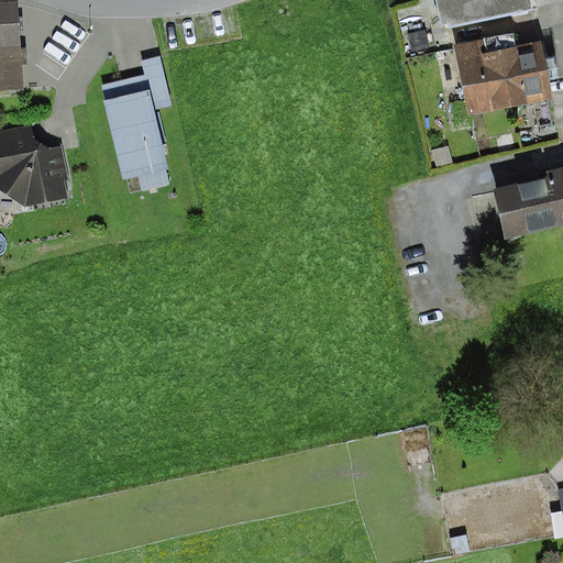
[(435,0),(443,31),(531,11),(528,0),(435,0)]
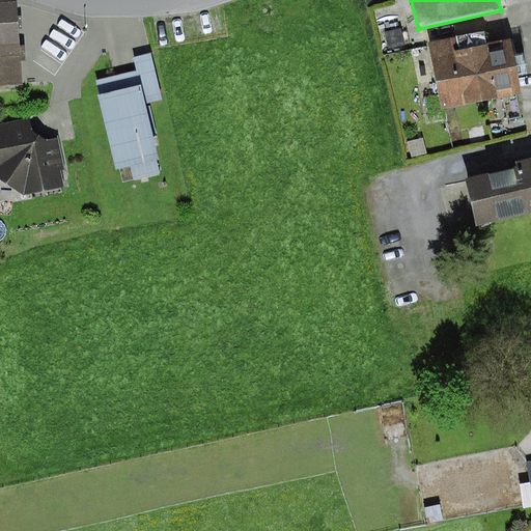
[(28,4),(0,4),(0,88),(31,88),(28,4)]
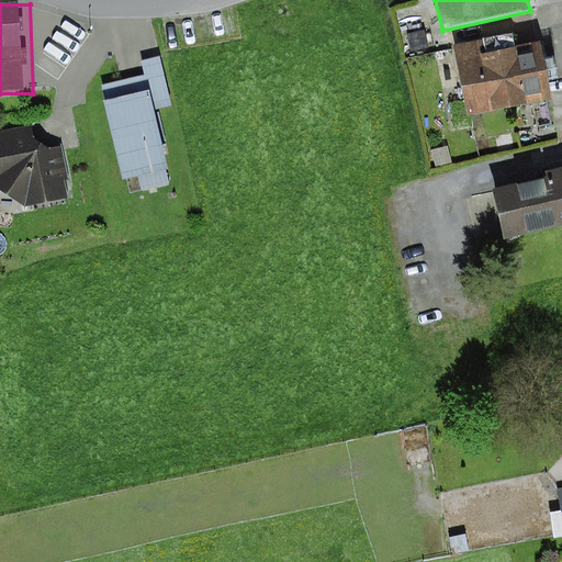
[(425,31),(407,34),(411,53),(428,49),(425,31)]
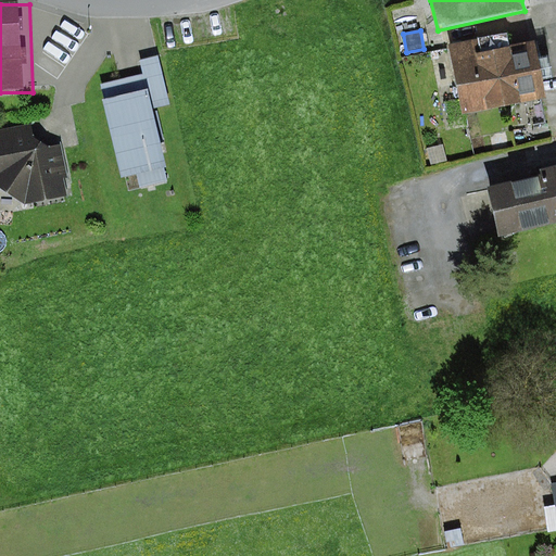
[(479,40),(447,47),(462,116),(547,99),(535,40),(510,45),(507,32),(478,38),(479,40)]
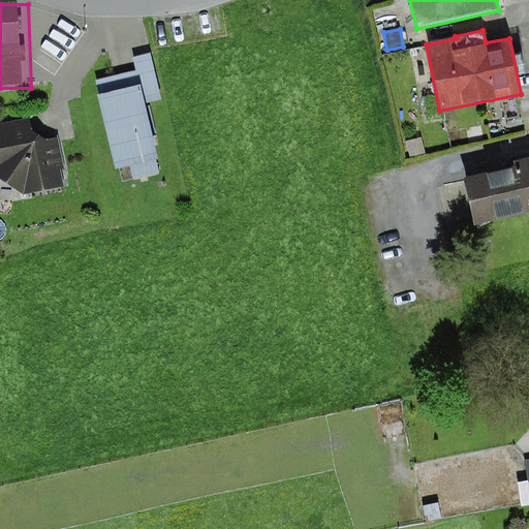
[(139,72),(102,83),(127,168),(172,156),(157,104),(172,104),(158,57),(136,63),(139,72)]
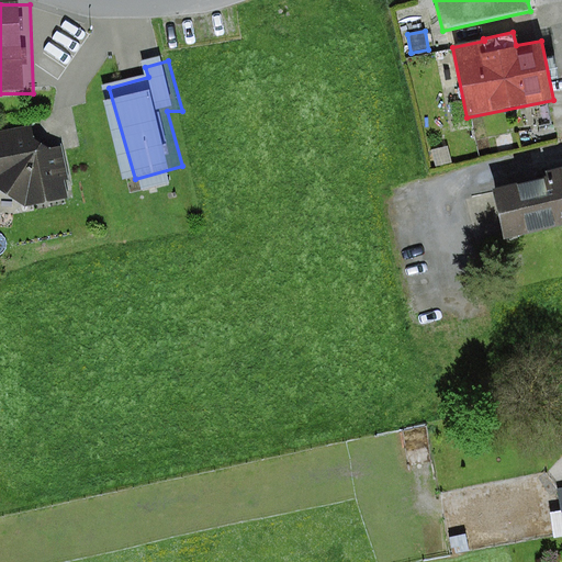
[(62,126),(0,134),(0,203),(1,212),(72,202),(62,126)]
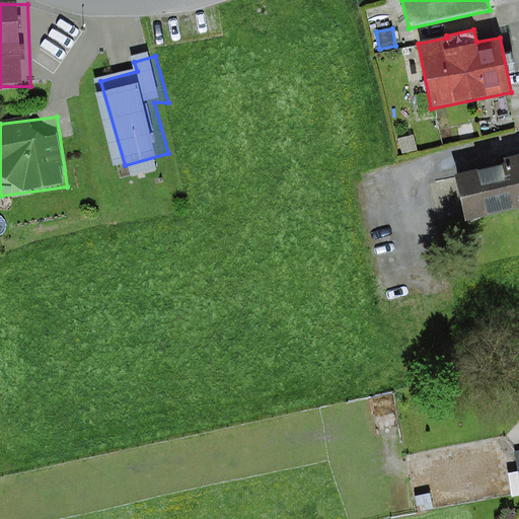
[(414,135),(398,139),(402,154),(417,150),(414,135)]
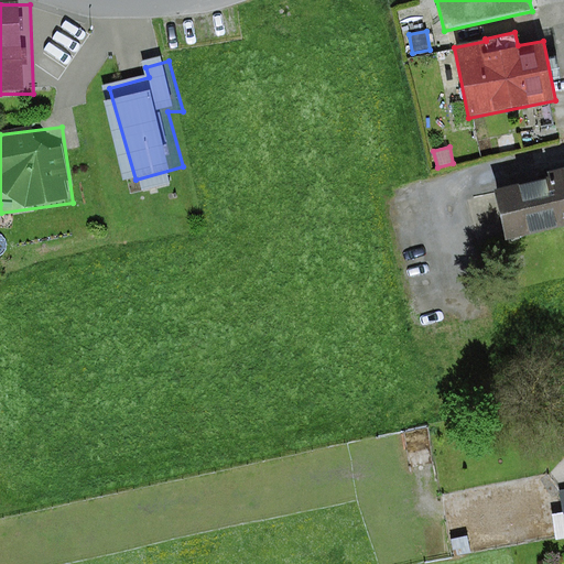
[(549,177),(494,191),(506,241),(563,227),(563,171),(563,169),(548,173),(549,177)]
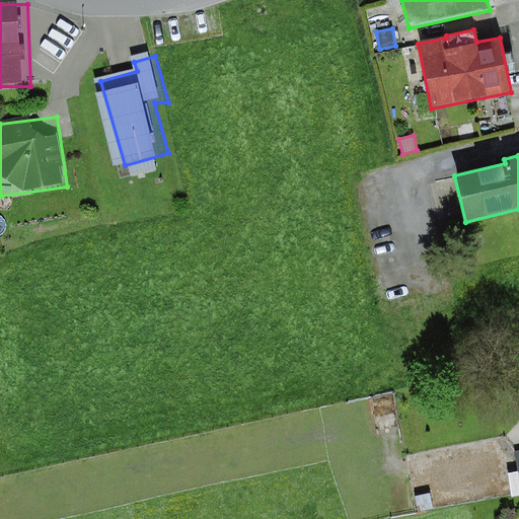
[(518,468),(518,471),(508,473),(511,497),(518,495),(518,450),(516,451),(518,468)]
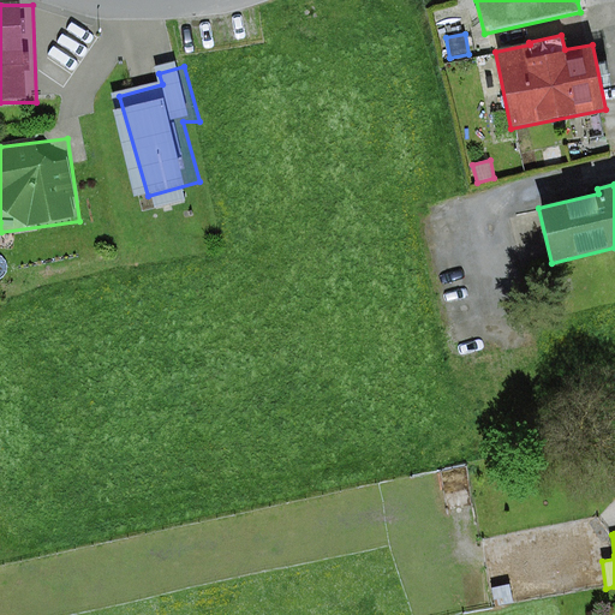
[(511,584),(491,587),(494,601),(497,601),(499,607),(514,603),(511,584)]
